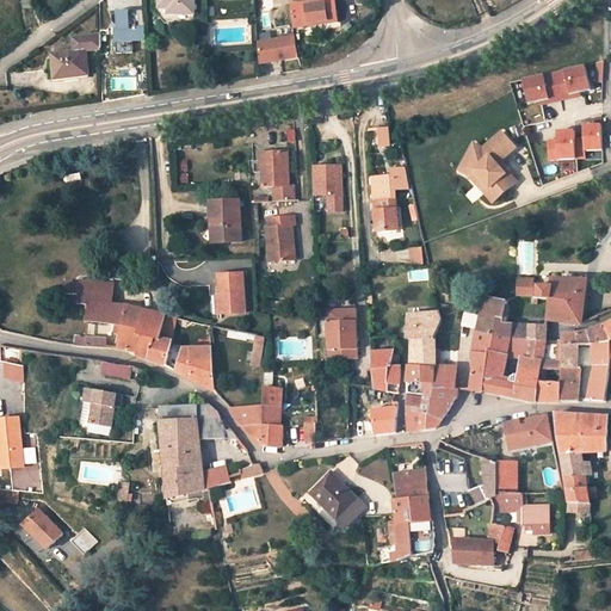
[(160,0),(161,8),(170,8),(171,14),(195,14),(195,0),(160,0)]
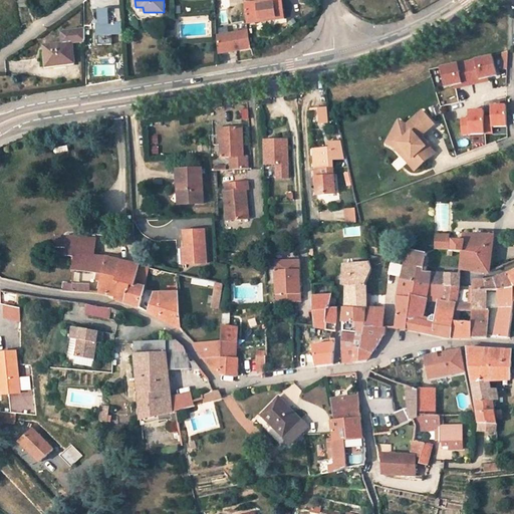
[(285,19),(281,0),(267,0),(245,3),(248,23),(276,19),(276,20),(285,19)]
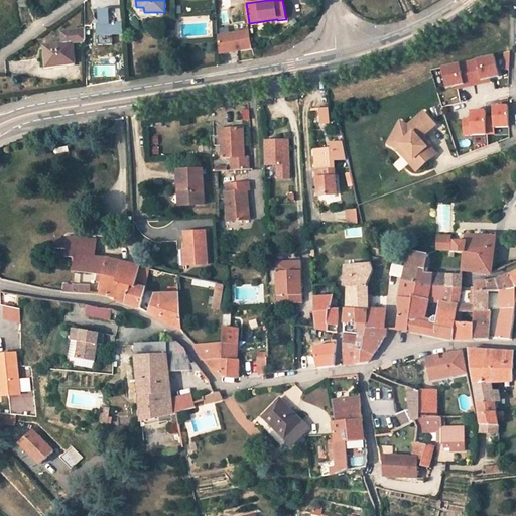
[(112,44),(111,34),(123,33),(122,8),(99,9),(100,24),(98,24),(99,45),(112,44)]
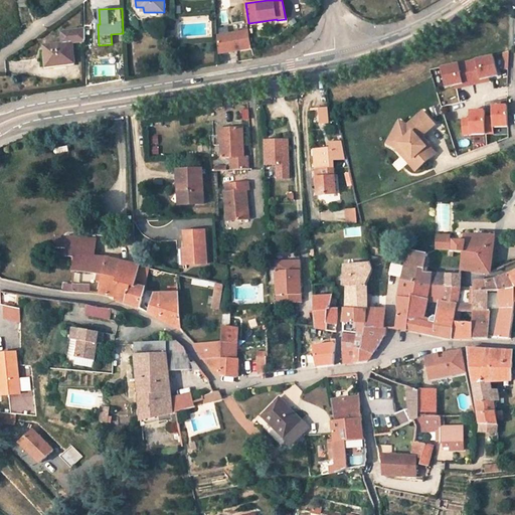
[(86,41),(86,29),(62,32),(63,43),(72,42),(86,41)]
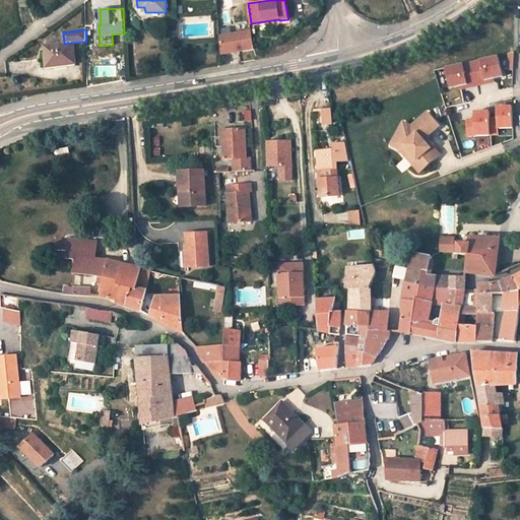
[(223,54),(254,49),(251,31),(220,37),(223,54)]
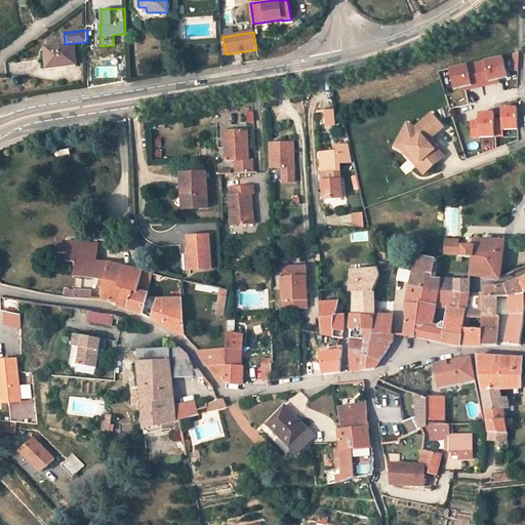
[(65,44),(46,47),(48,68),(76,64),(74,43),(65,44)]
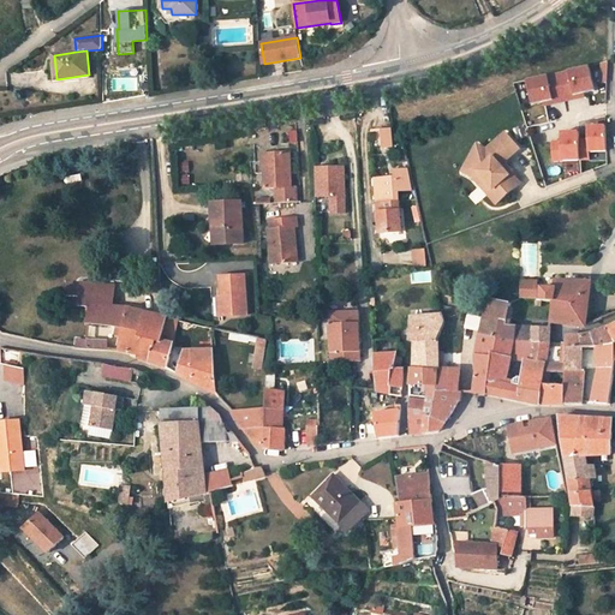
[(575,99),(575,95),(584,94),(595,91),(590,66),(527,79),(533,105),(544,102),(554,100),(554,103),(575,99)]
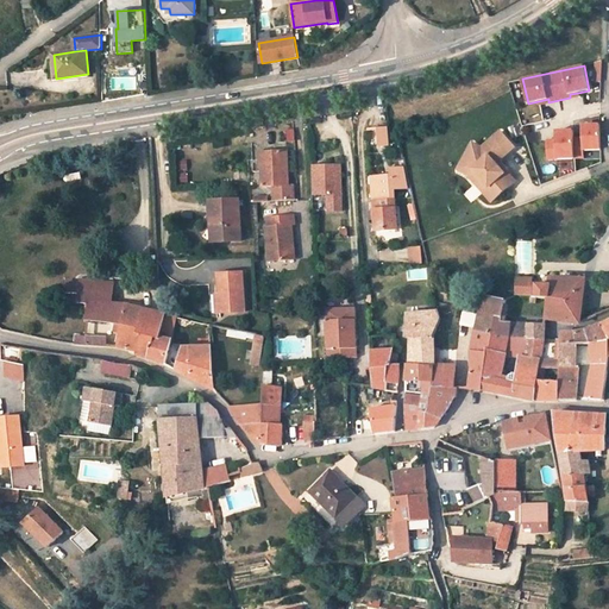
[(523,133),(520,125),(509,129),(513,137),(523,133)]
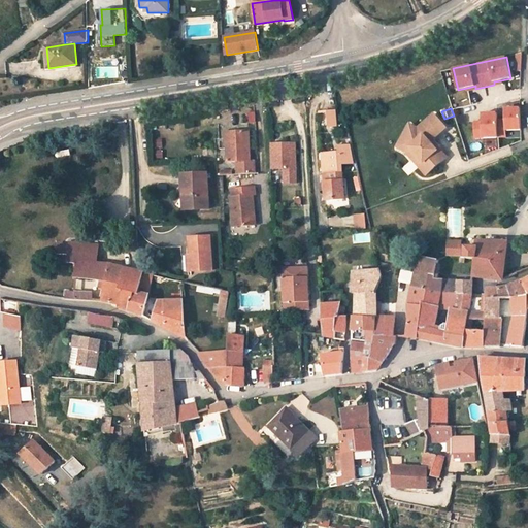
[(505,108),(505,120),(498,120),(498,113),(482,113),(483,122),(474,122),(474,138),(506,137),(506,130),(522,129),(521,108),(505,108)]
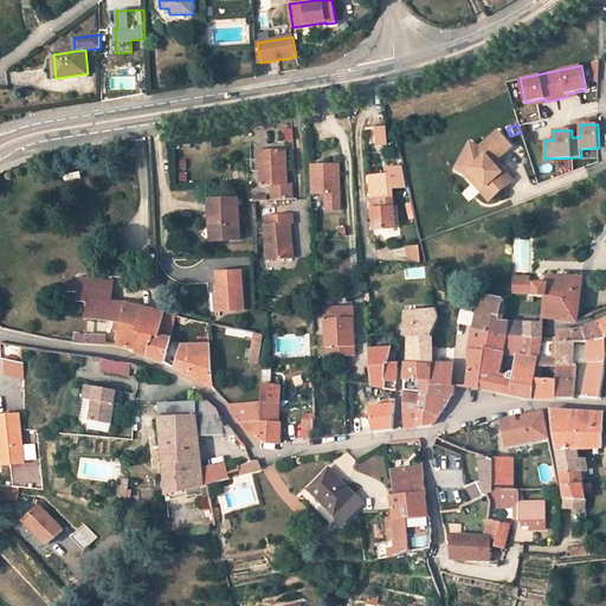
[(376,128),(378,146),(388,144),(387,140),(386,127),(376,128)]
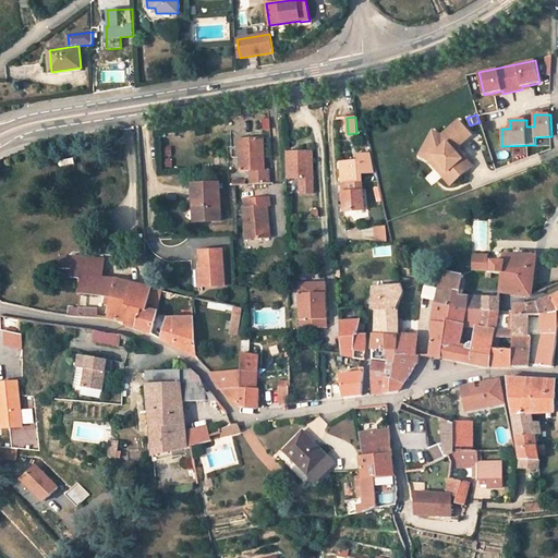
[(455,149),(471,134),(458,120),(441,136),(433,132),(423,150),(434,156),(448,171),(446,173),(455,182),(472,166),(464,156),(462,158),(455,149)]
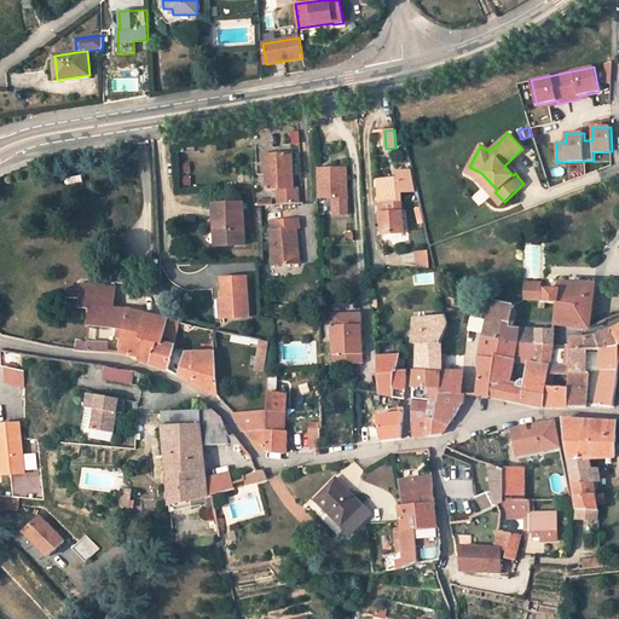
[(547,143),(544,136),(536,138),(538,145),(547,143)]
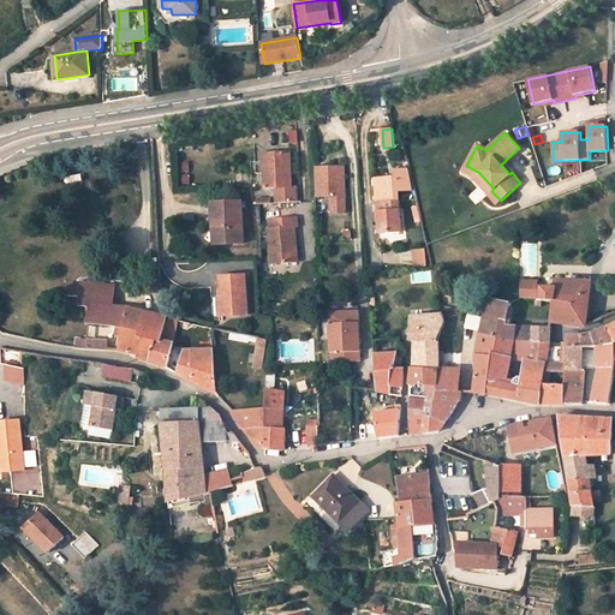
[(290,186),(288,151),(262,153),(263,172),(264,187),(276,187),(276,203),(297,202),(297,186),(290,186)]
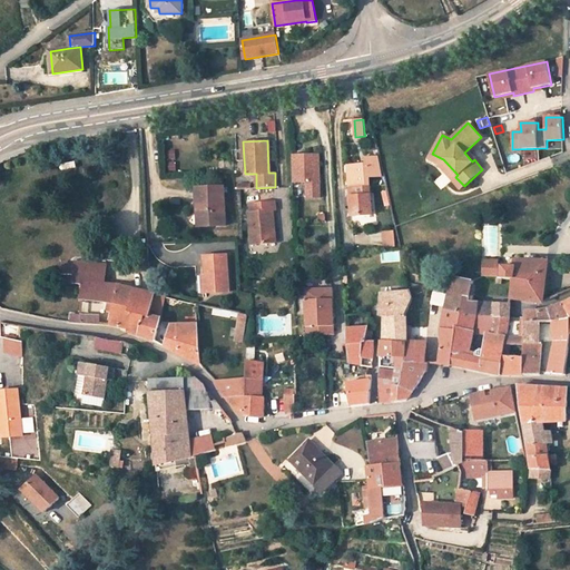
[(235,159),(244,159),(243,141),(234,143),(235,159)]
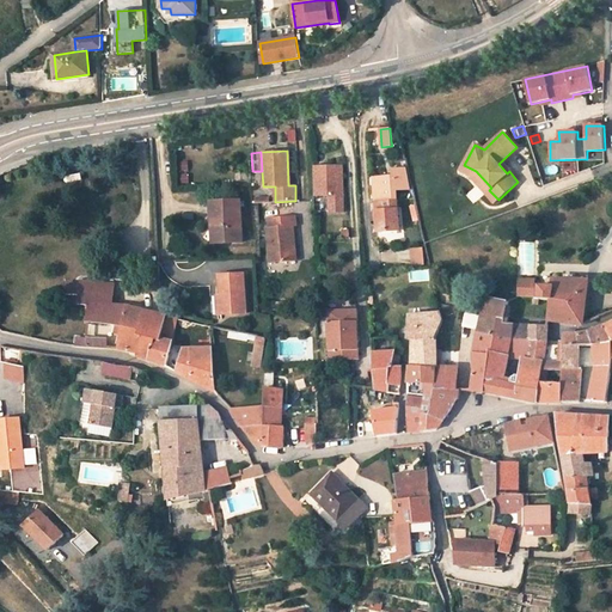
[(491,188),(476,171),(464,165),(460,172),(471,177),(495,203),(499,200),(489,190),(491,188)]
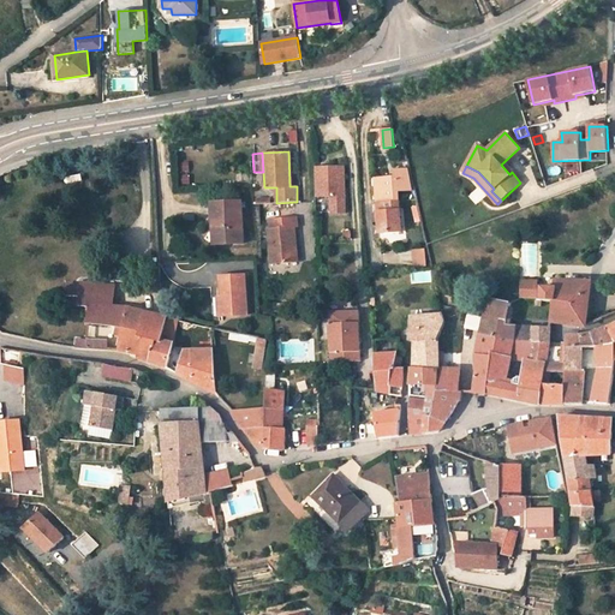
[(332,214),(346,214),(345,167),(316,167),(316,197),(332,197),(332,214)]
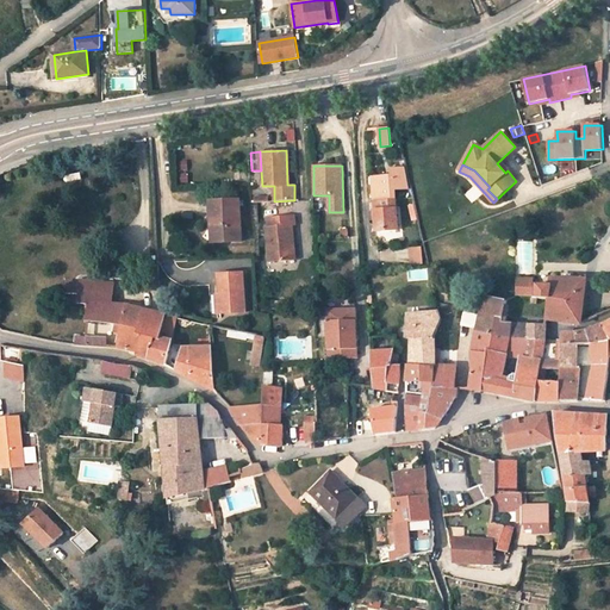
[(396,199),(394,190),(410,188),(405,168),(393,169),(393,179),(386,179),(386,176),(373,178),(374,201),(396,199)]
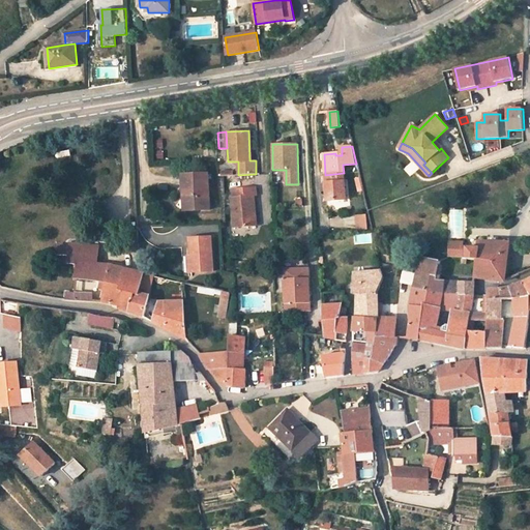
[(327,201),(346,200),(344,173),(325,175),(326,175),(326,183),(327,201)]
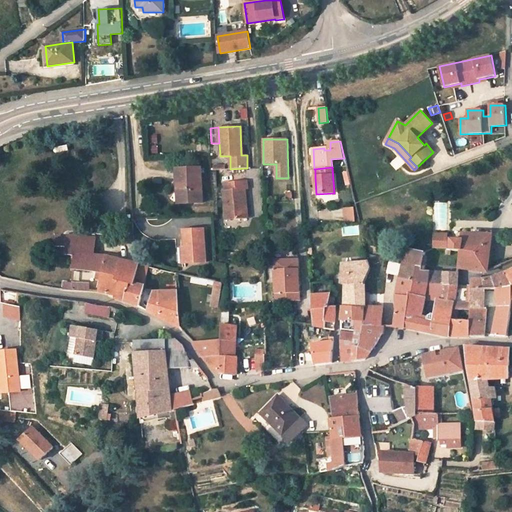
[(180,170),(181,189),(186,189),(186,204),(202,203),(200,169),(180,170)]
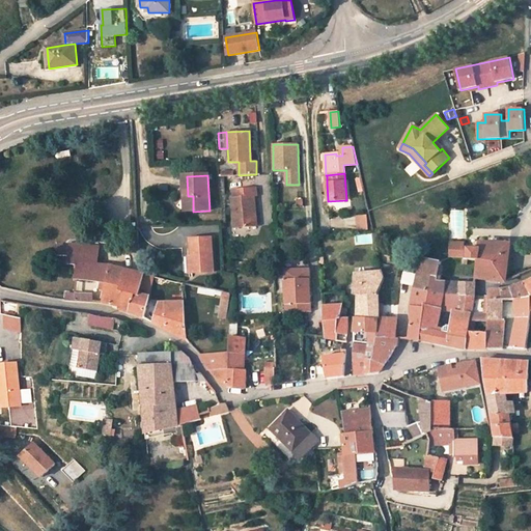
[(256,195),(255,188),(233,190),(234,200),(232,200),(234,227),(256,225),(254,205),(253,196),(256,195)]
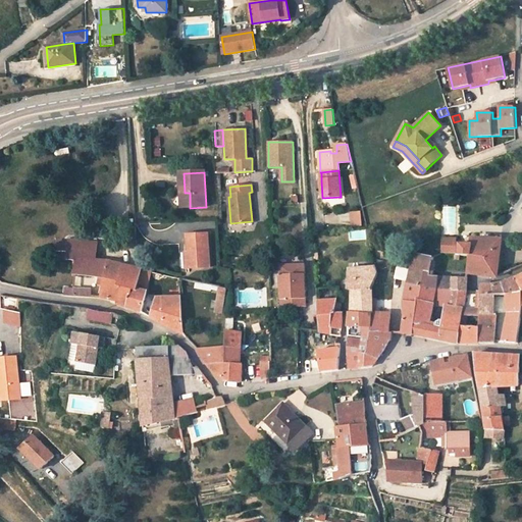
[(185,208),(190,208),(190,193),(185,193),(186,198),(180,201),(185,208)]
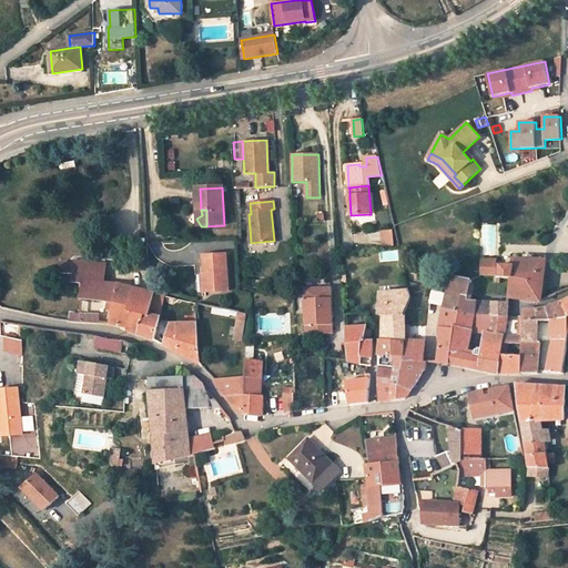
[(381,230),(382,246),(394,246),(393,230),(381,230)]
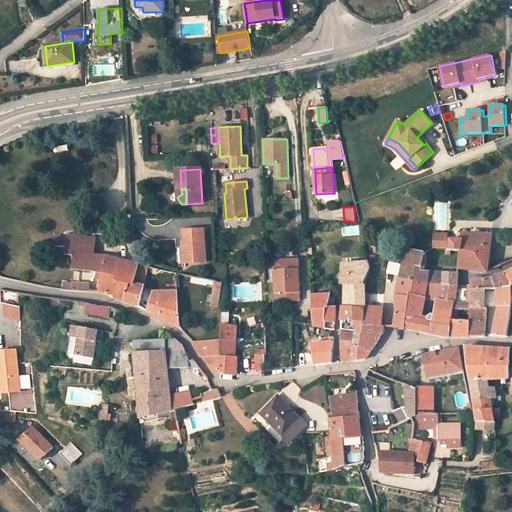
[(343,226),(343,235),(359,234),(358,225),(343,226)]
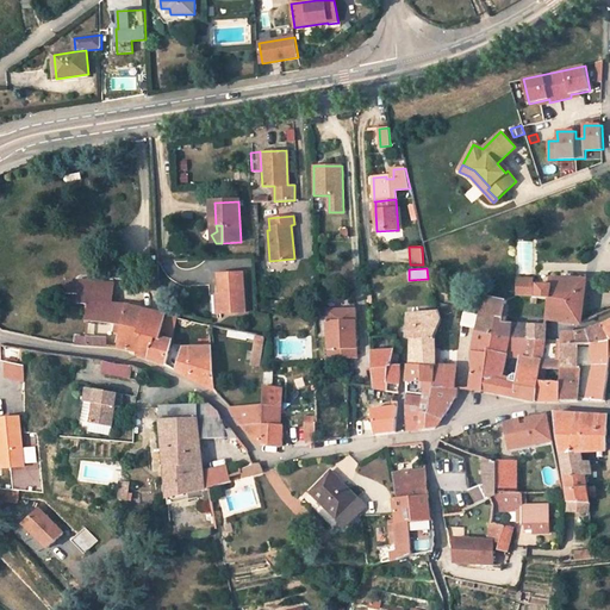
[(246,312),(244,273),(219,274),(219,285),(216,286),(217,296),(213,297),(213,315),(246,312)]
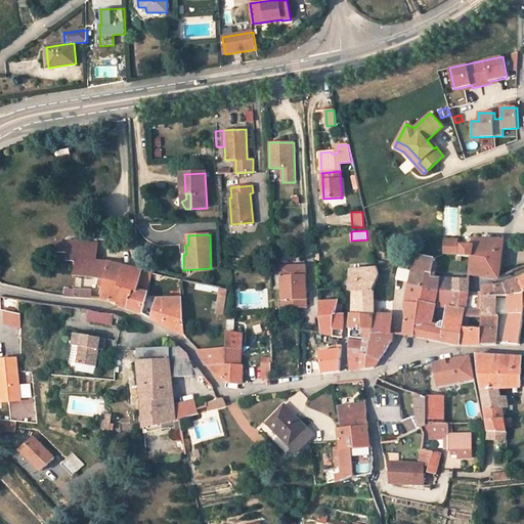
[(138,291),(140,281),(143,270),(138,269),(110,262),(97,261),(98,244),(70,242),(70,244),(58,243),(57,253),(61,254),(60,261),(73,262),(73,266),(77,267),(76,276),(100,279),(99,286),(104,287),(102,299),(119,303),(118,306),(128,309),(133,291),(138,291)]
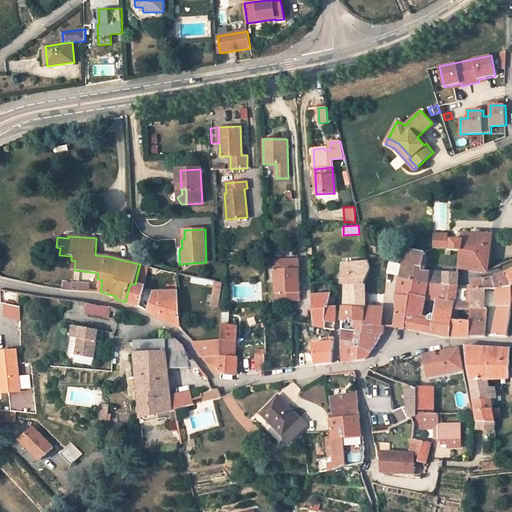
[(453,254),(452,258),(464,259),(462,273),(490,275),(495,241),(467,238),(467,244),(455,244),(452,243),(451,253),(453,254)]
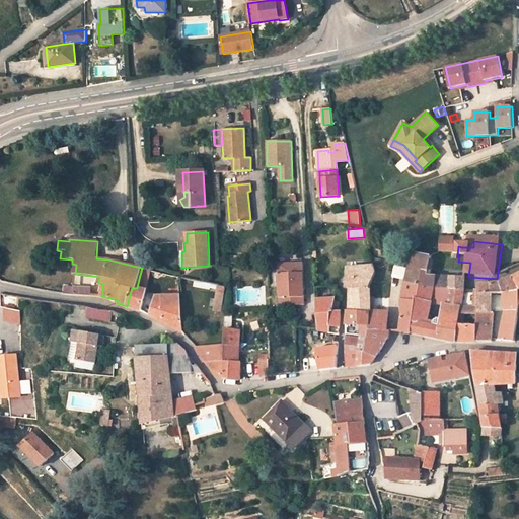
[(457,256),(458,246),(458,242),(444,242),(444,244),(443,260),(455,261),(458,262),(459,257),(457,256)]
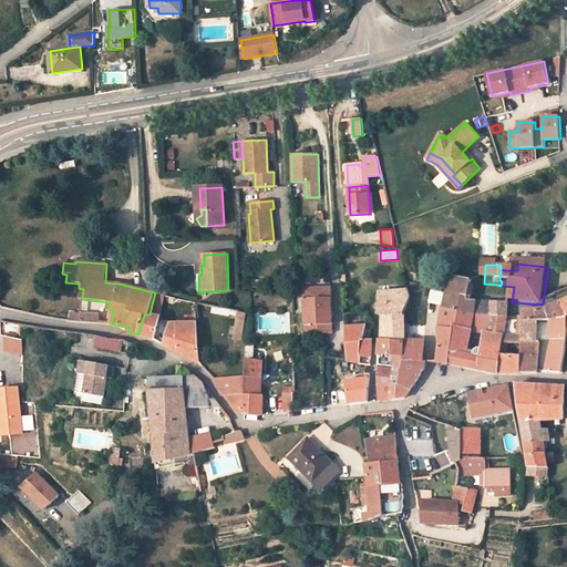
[(475,316),(477,317),(480,305),(480,302),(473,301),(474,282),(449,279),(446,290),(444,310),(475,316)]
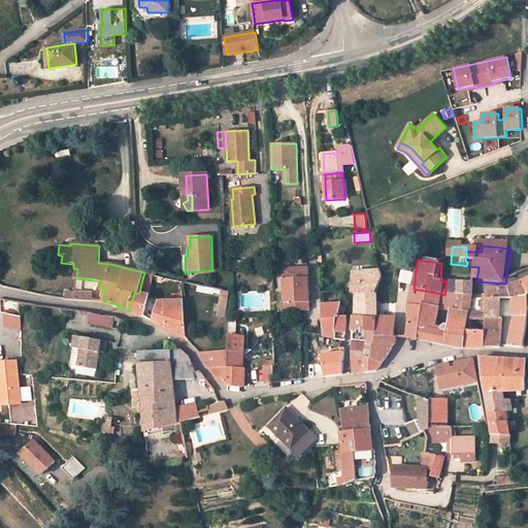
[(309,295),(308,267),(284,268),(285,296),(309,295)]
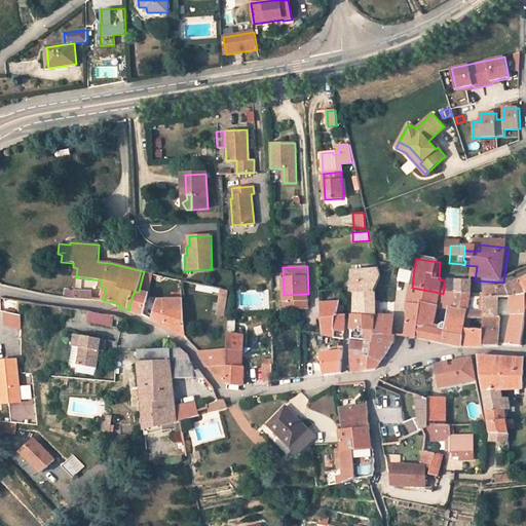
[(359,293),(358,315),(376,316),(376,315),(376,303),(376,290),(381,275),(379,269),(352,271),(352,292),(354,292),(359,293)]
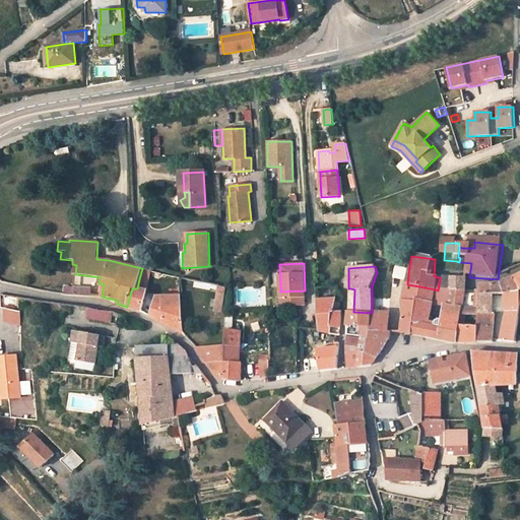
[(146,280),(144,290),(147,290),(151,270),(142,268),(139,279),(146,280)]
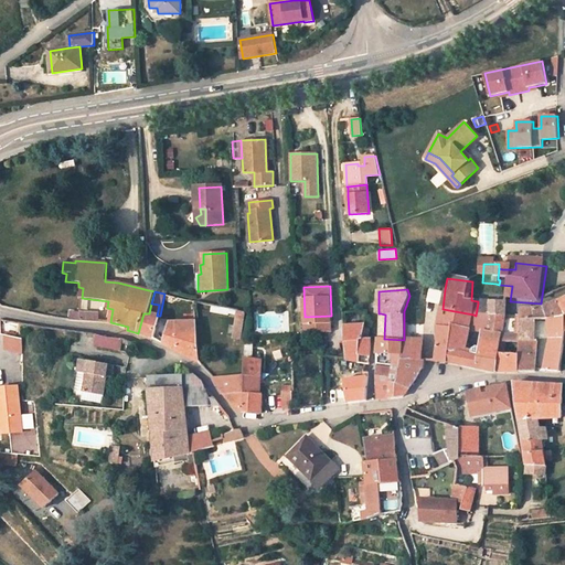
[(159,305),(151,304),(149,313),(144,313),(138,333),(153,338),(160,316),(157,316),(159,305)]
